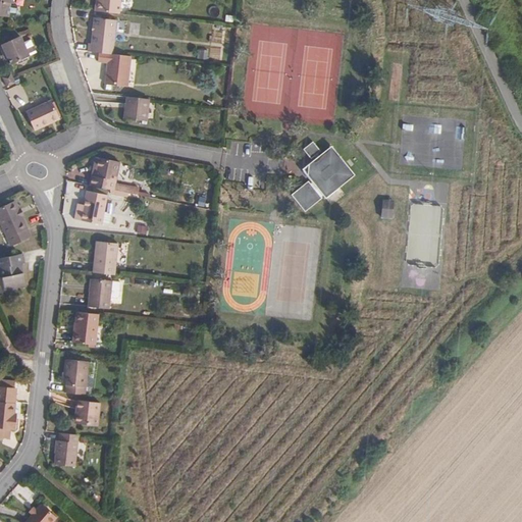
[(0,0),(0,16),(8,17),(10,4),(13,4),(13,0),(0,0)]
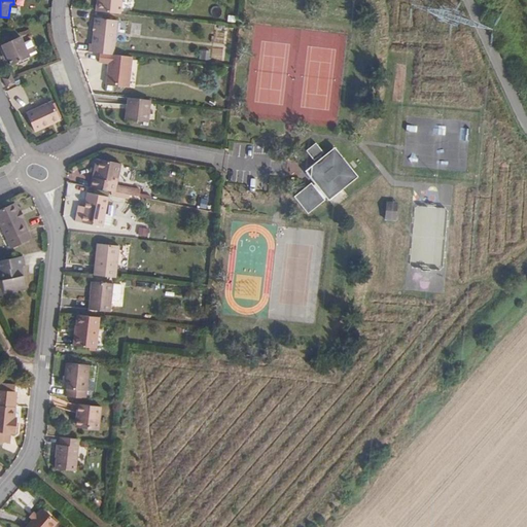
[(100,0),(99,11),(121,14),(121,0),(100,0)]
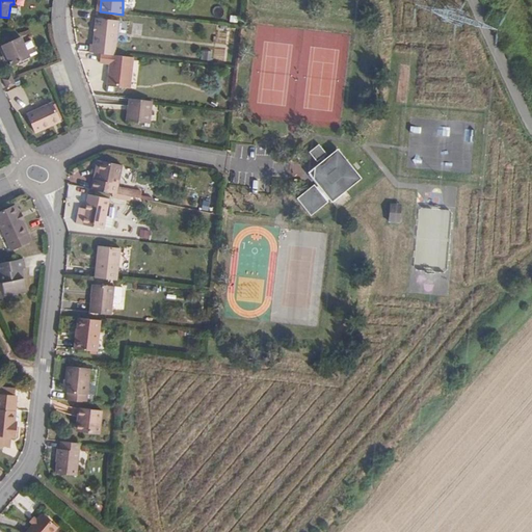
[(91,45),(90,53),(102,54),(116,55),(120,21),(98,19),(95,45),(91,45)]
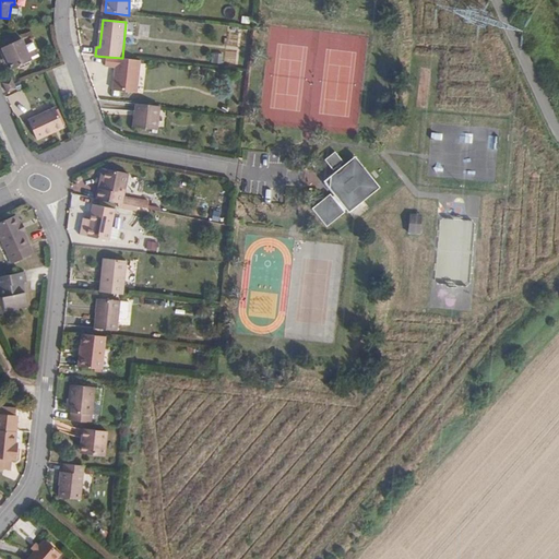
[(0,48),(0,50),(4,60),(8,59),(9,62),(13,70),(32,61),(25,47),(22,38),(0,48)]
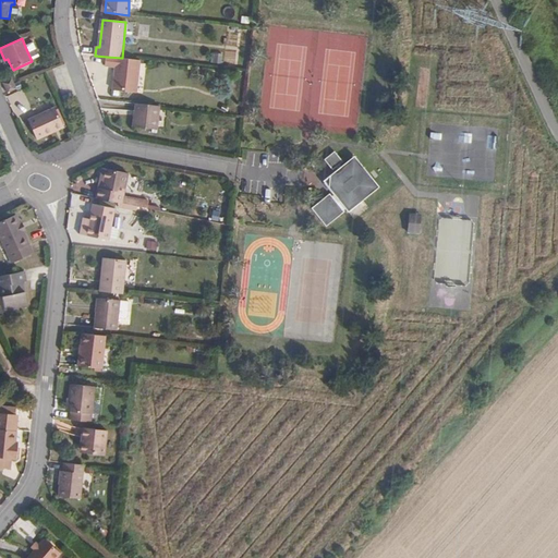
[(33,44),(25,47),(32,61),(39,58),(33,44)]
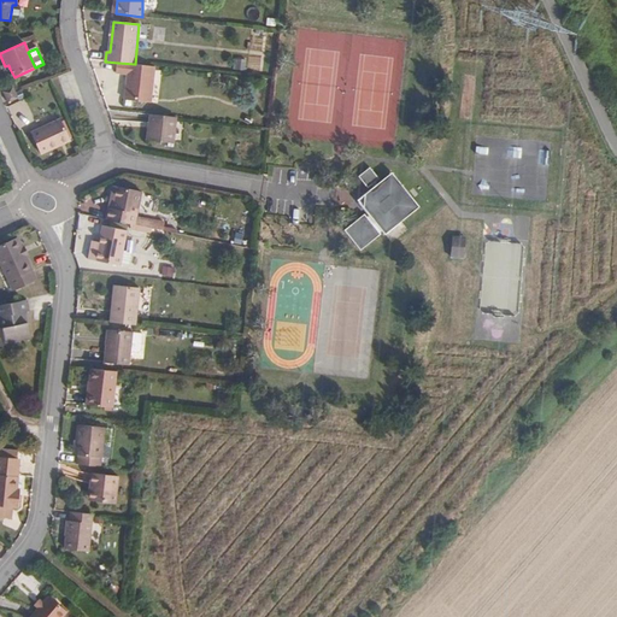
[(135,64),(118,63),(117,74),(129,75),(127,100),(152,103),(156,66),(135,64)]
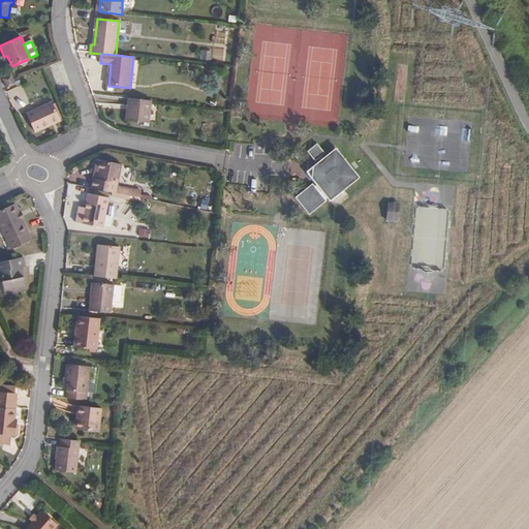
[(3,79),(5,84),(7,88),(16,85),(13,80),(11,75),(3,79)]
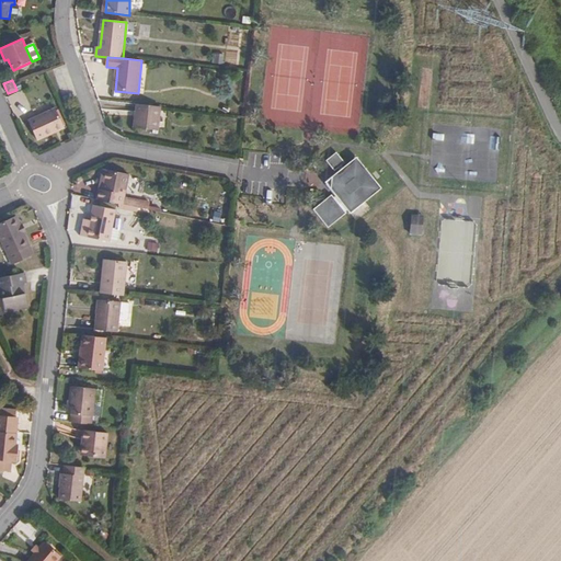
[(161,107),(137,104),(135,128),(159,132),(161,107)]
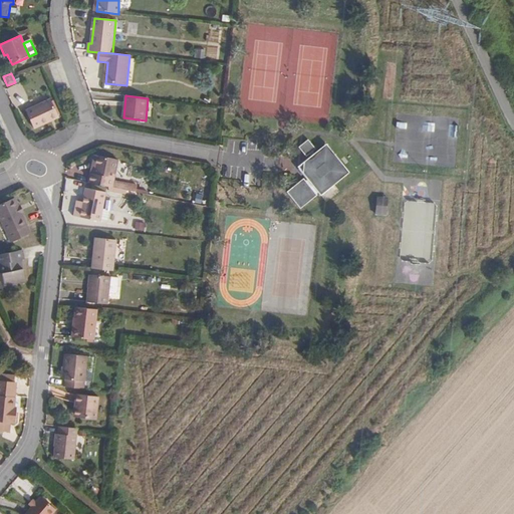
[(51,99),(26,110),(35,127),(59,116),(51,99)]
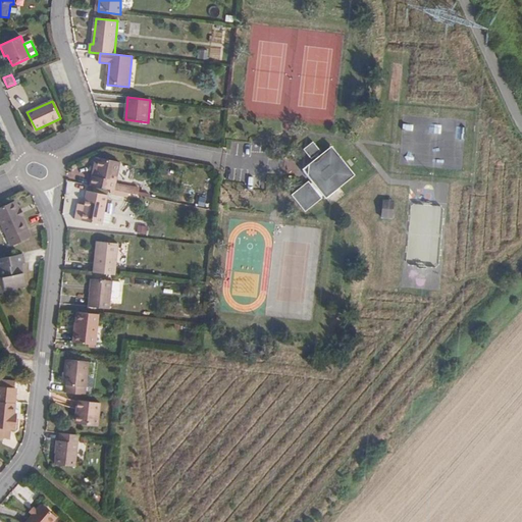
[(308,181),(291,195),(305,212),(322,199),(316,192),(318,190),(325,198),(354,175),(331,146),(318,156),(316,154),(319,151),(312,142),(303,150),(310,159),(314,156),(315,158),(302,169),(315,187),(313,189),(308,181)]
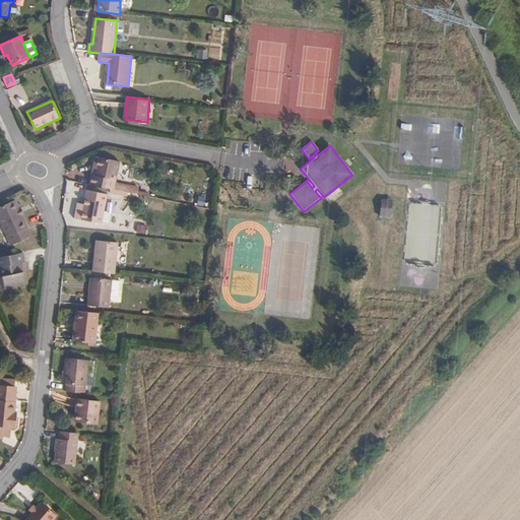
[(92,176),(90,185),(114,190),(119,163),(99,158),(94,177),(92,176)]
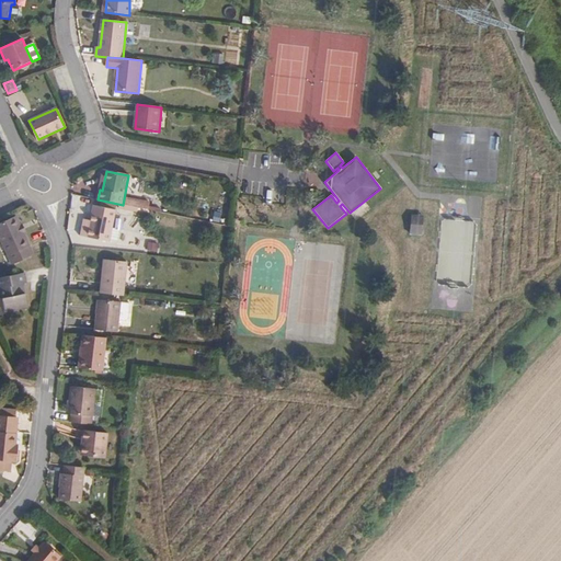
[(115,213),(93,208),(90,225),(82,224),(80,237),(88,238),(91,239),(110,242),(115,213)]
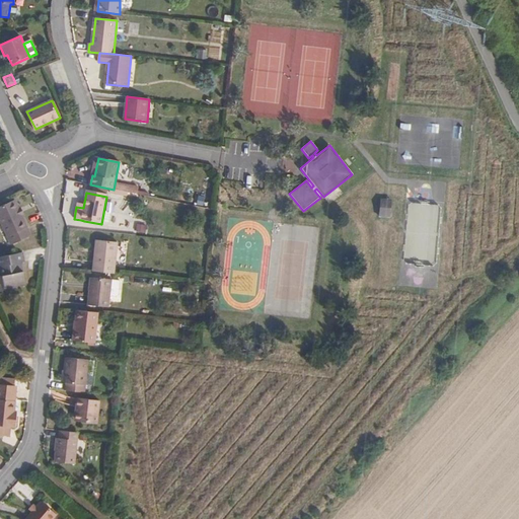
[(389,217),(389,199),(379,199),(379,217),(389,217)]
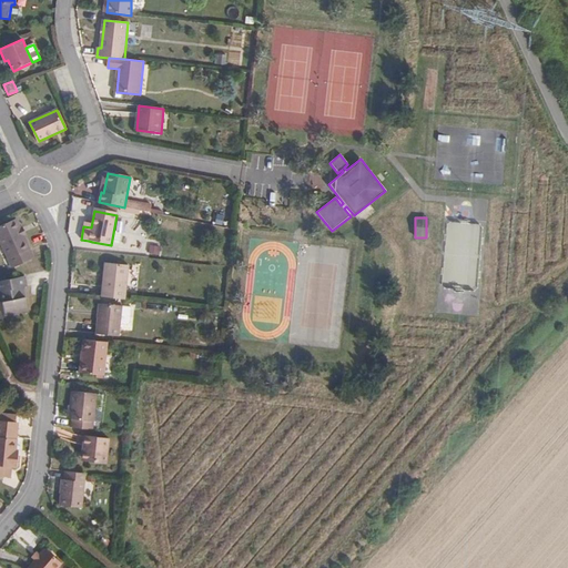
[(0,226),(0,242),(12,269),(34,257),(23,235),(20,230),(17,220),(0,226)]
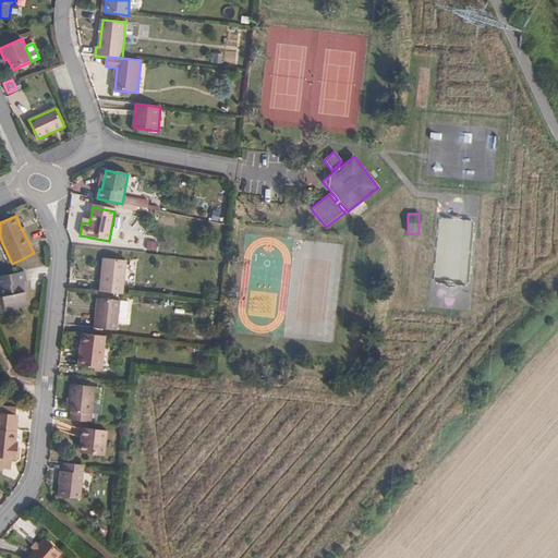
[(104,258),(100,292),(123,294),(126,261),(104,258)]
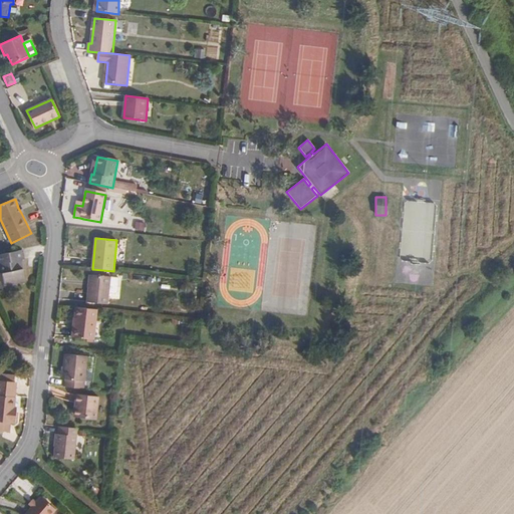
[(22,250),(0,254),(0,263),(5,288),(17,286),(17,283),(25,281),(23,269),(20,268),(19,260),(24,259),(22,250)]
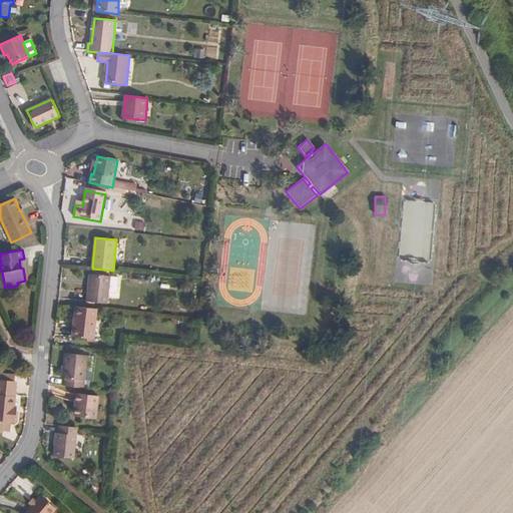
[(89,275),(87,303),(106,305),(109,277),(89,275)]
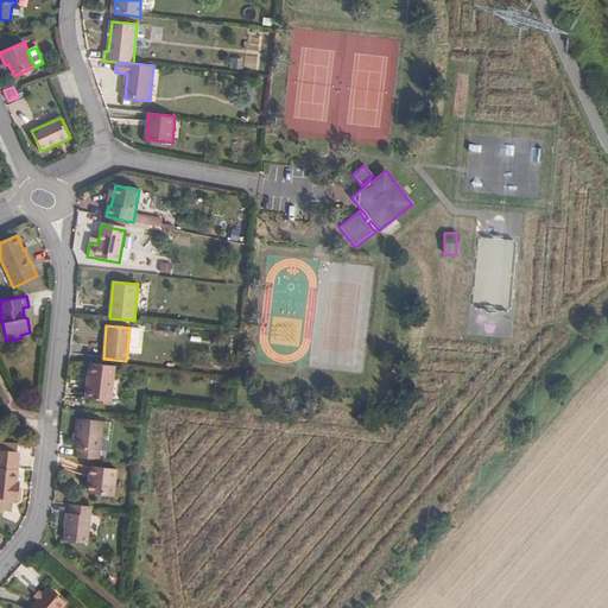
[(115,367),(90,363),(89,375),(90,375),(89,399),(112,401),(115,367)]
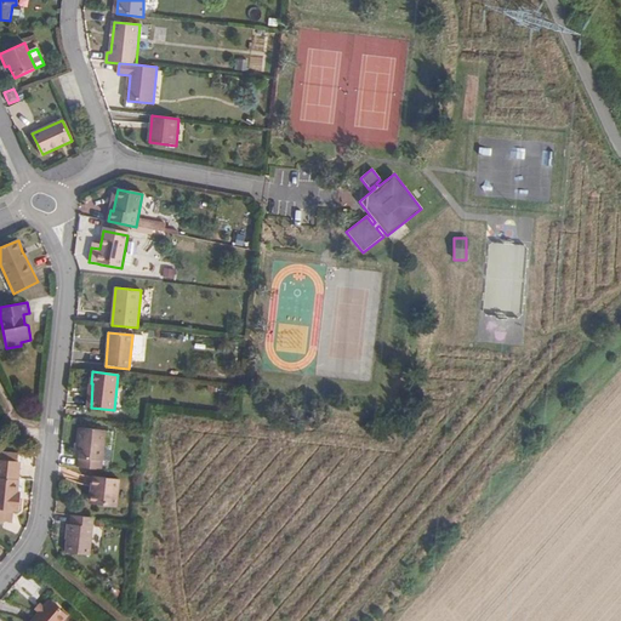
[(79,459),(78,468),(101,471),(106,431),(79,428),(77,457),(79,459)]
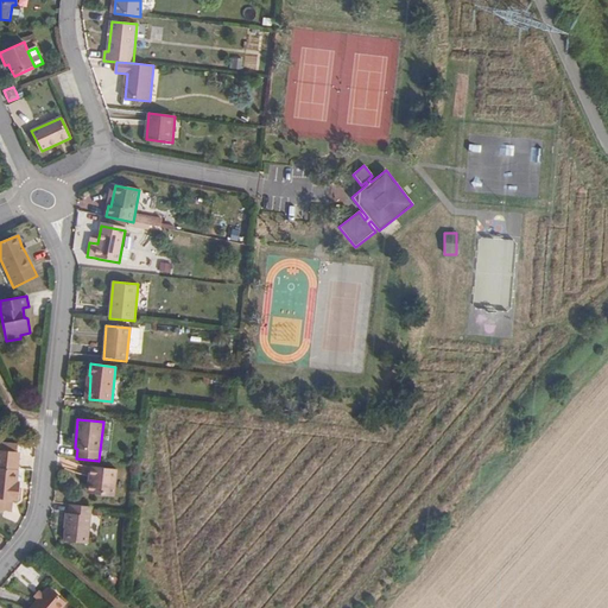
[(17,443),(0,441),(0,449),(16,451),(17,443)]
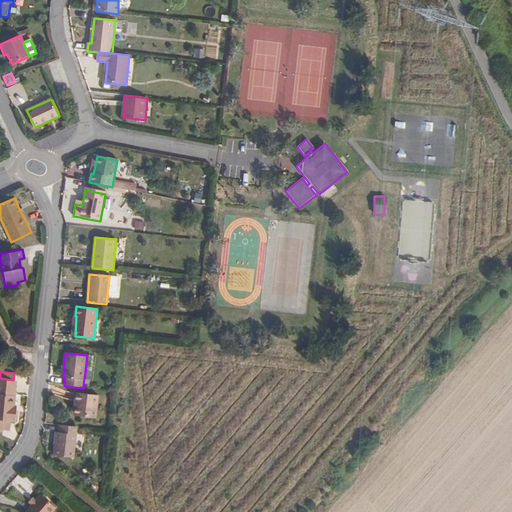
[(13,380),(0,378),(0,420),(15,422),(16,412),(13,411),(14,406),(15,397),(14,395),(16,381),(13,380)]
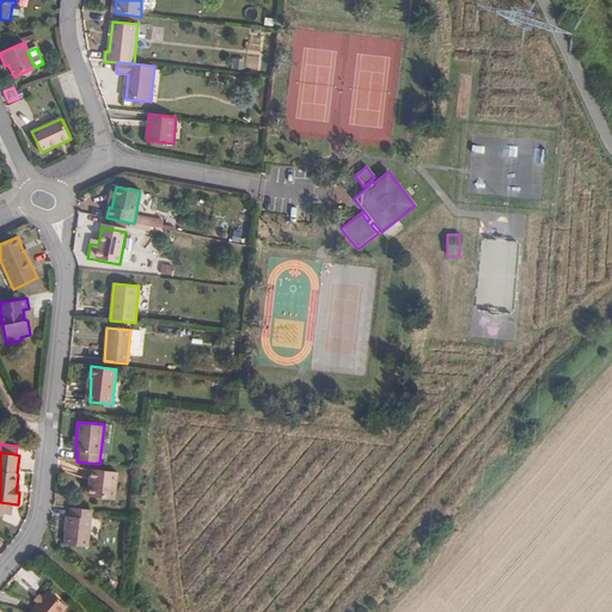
[(90,470),(89,487),(92,488),(92,497),(114,500),(116,472),(90,470)]
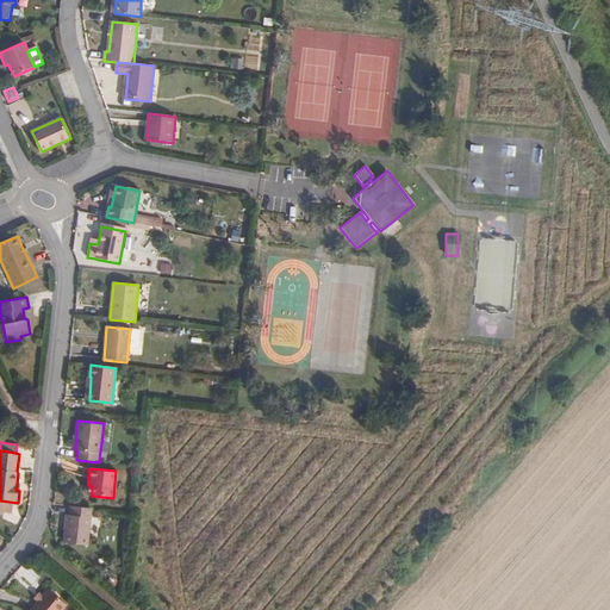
[(92,509),(72,506),(70,516),(67,515),(64,543),(88,546),(92,509)]
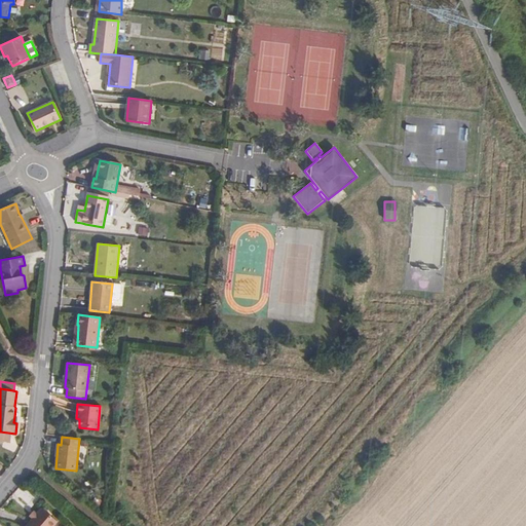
[(42,508),(26,525),(52,525),(58,522),(42,508)]
